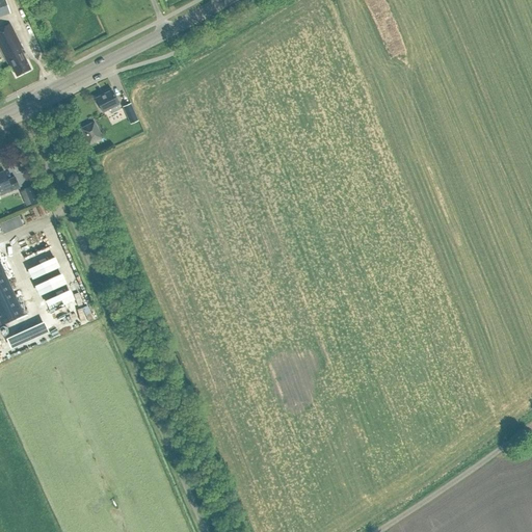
[(0,0),(0,16),(8,12),(3,0),(0,0)]
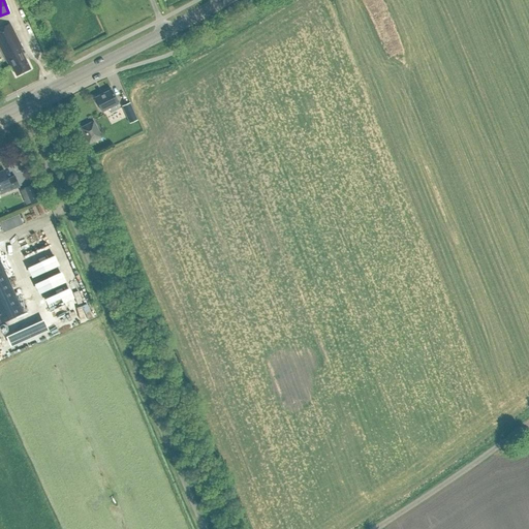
[(9,23),(0,27),(0,51),(7,66),(10,64),(16,75),(30,68),(20,48),(22,47),(9,23)]
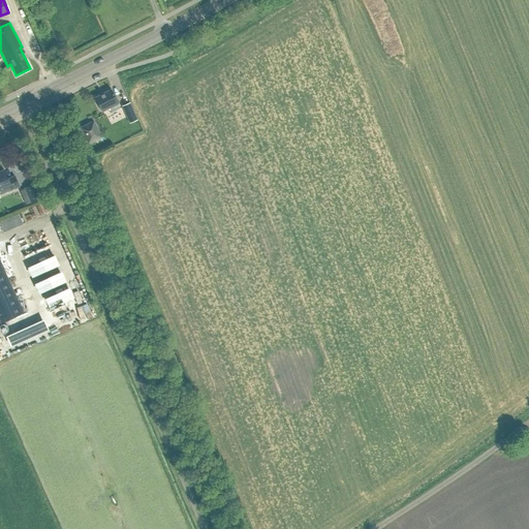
[(110,114),(119,109),(117,103),(118,103),(111,89),(94,97),(101,112),(107,109),(110,114)]
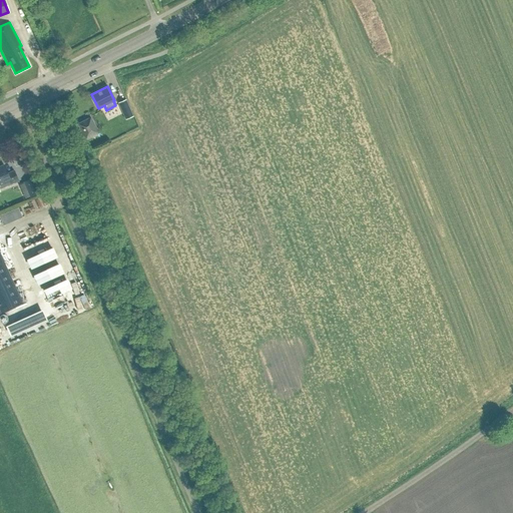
[(125,99),(124,99),(117,102),(122,114),(130,110),(125,99)]
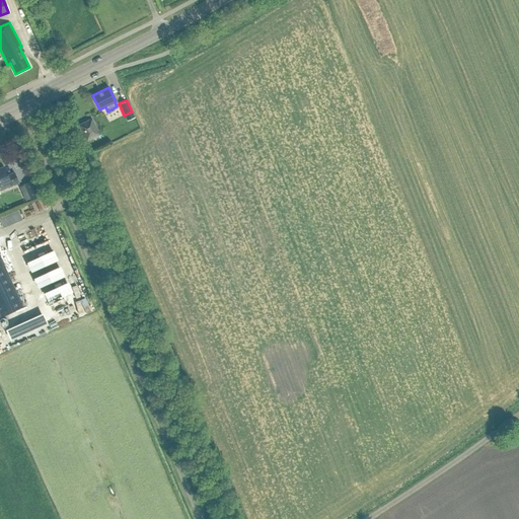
[(86,140),(97,135),(98,134),(91,121),(79,127),(83,134),(81,135),(84,141),(86,140)]
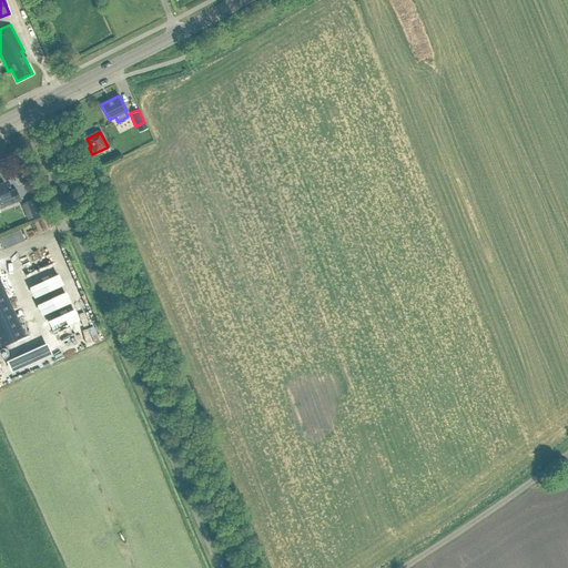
[(105,139),(110,149),(120,144),(115,134),(105,139)]
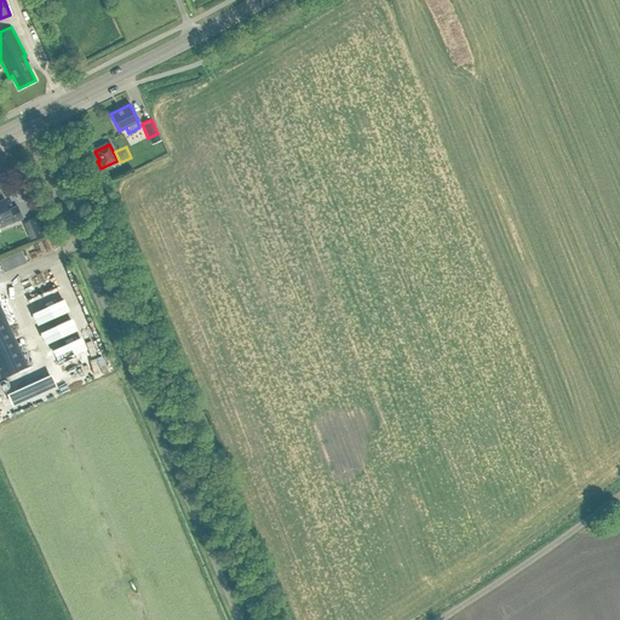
[(0,227),(22,218),(17,206),(9,210),(4,199),(0,200),(0,227)]
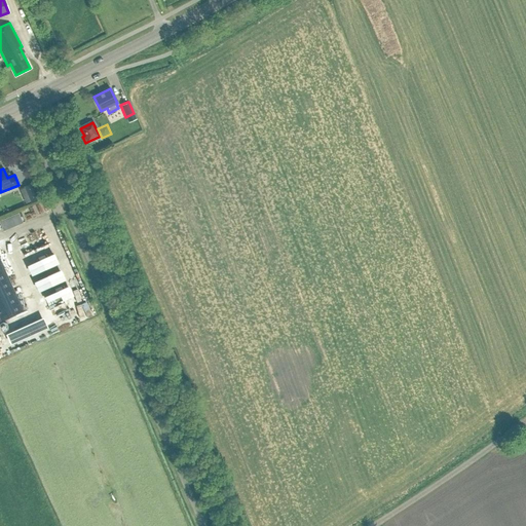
[(36,181),(25,186),(31,201),(43,196),(36,181)]
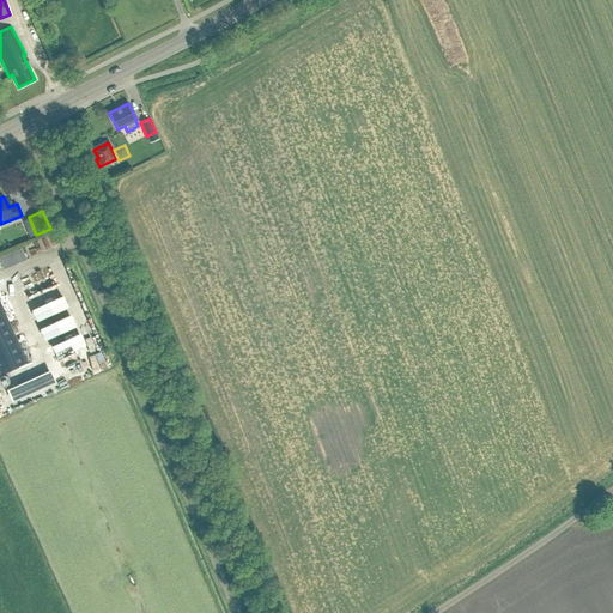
[(0,261),(4,269),(22,261),(17,249),(0,255),(0,261)]
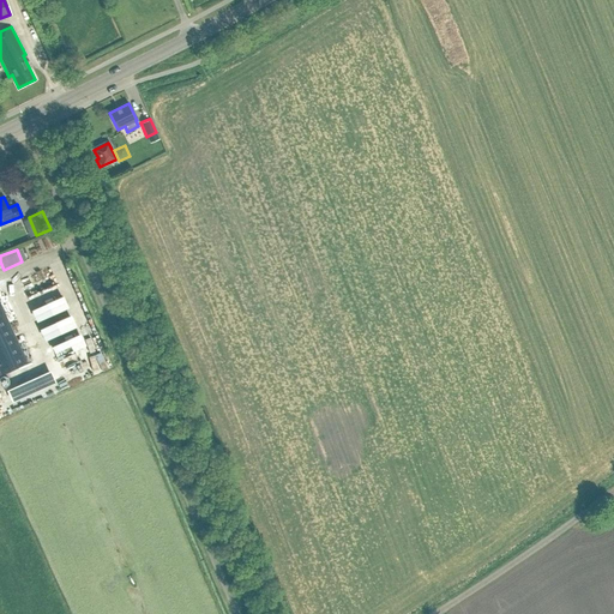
[(0,374),(24,363),(0,308),(0,374)]
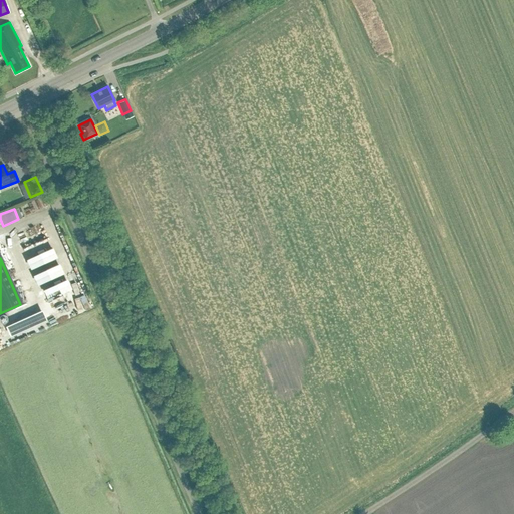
[(80,272),(55,282),(65,308),(73,304),(71,299),(78,296),(80,300),(94,294),(91,286),(87,288),(80,272)]
